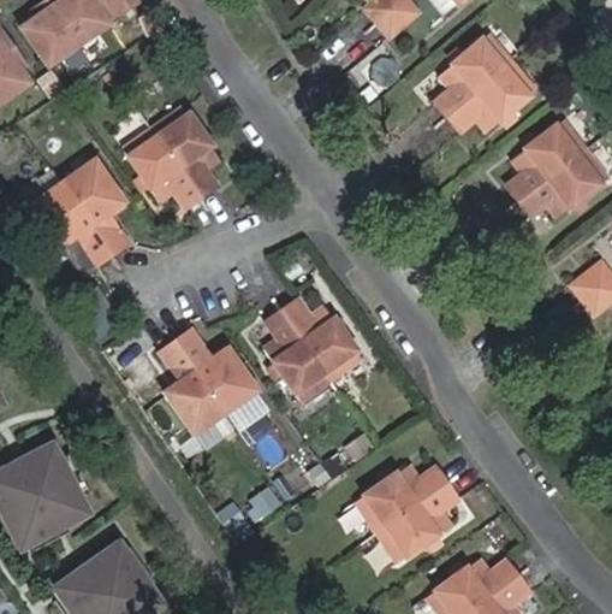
[(0,108),(33,86),(24,72),(31,66),(9,34),(7,35),(1,40),(0,39),(0,1),(1,0),(0,0),(0,108)]
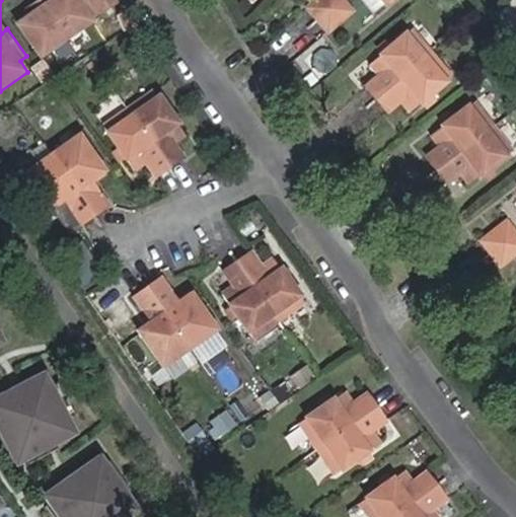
[(47,0),(30,12),(34,18),(23,26),(44,56),(56,49),(57,50),(84,30),(82,28),(93,21),(104,13),(106,15),(118,6),(116,0),(47,0)]
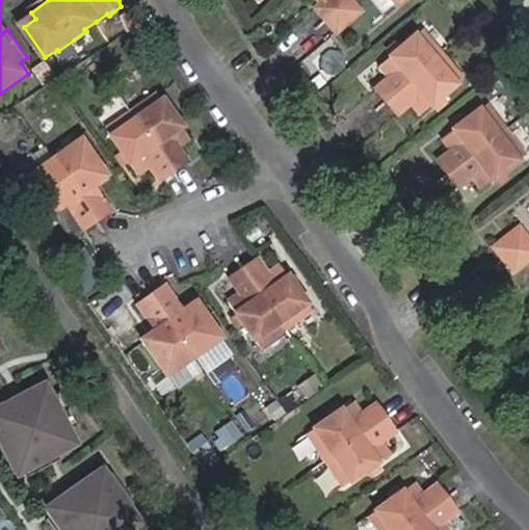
[(328,0),(317,9),(327,22),(351,3),(348,0),(328,0)]
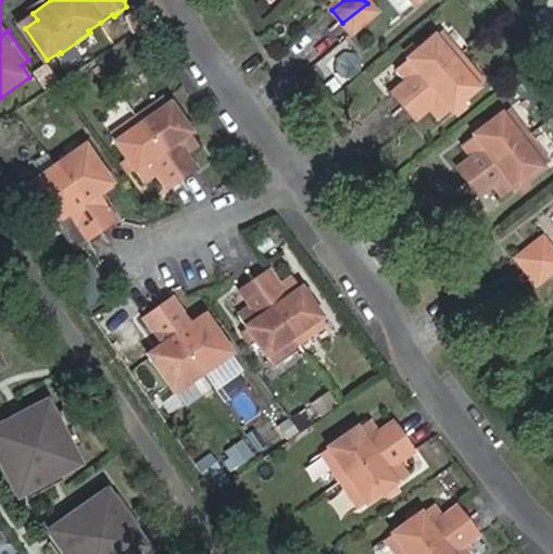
[(367,3),(342,23),(352,35),(376,14),(367,3)]
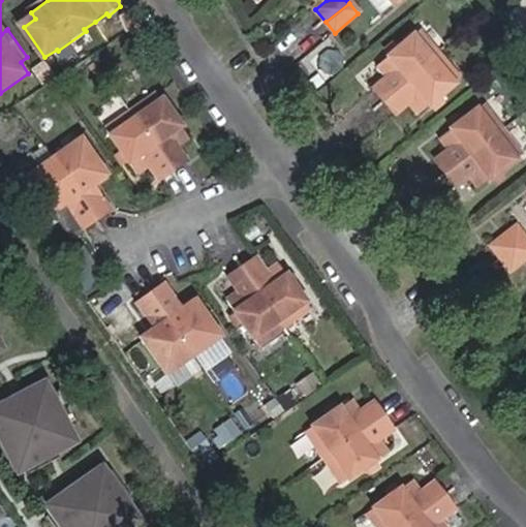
[(133,35),(144,31),(141,25),(138,20),(136,12),(126,17),(133,35)]
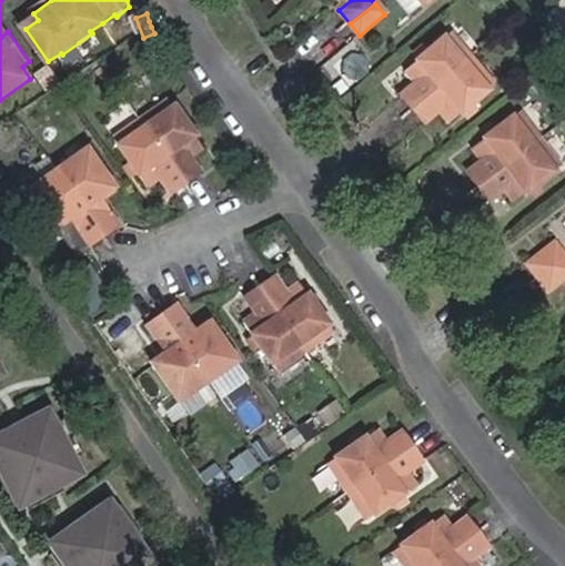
[(402,95),(413,110),(473,60),(452,34),(430,52),(419,51),(415,63),(405,72),(415,84),(402,95)]
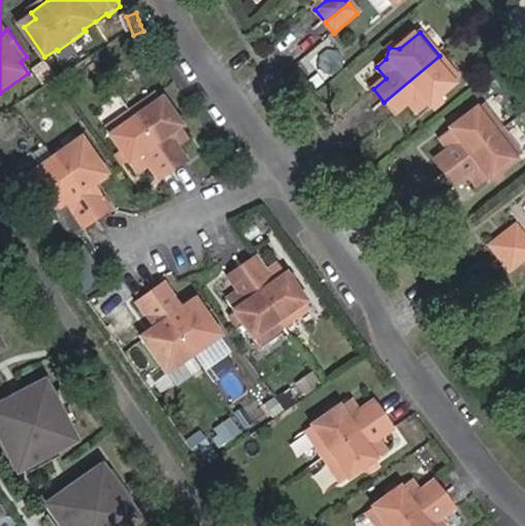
[(439,56),(384,102),(393,114),(405,105),(416,114),(427,106),(435,107),(437,97),(458,79),(439,56)]
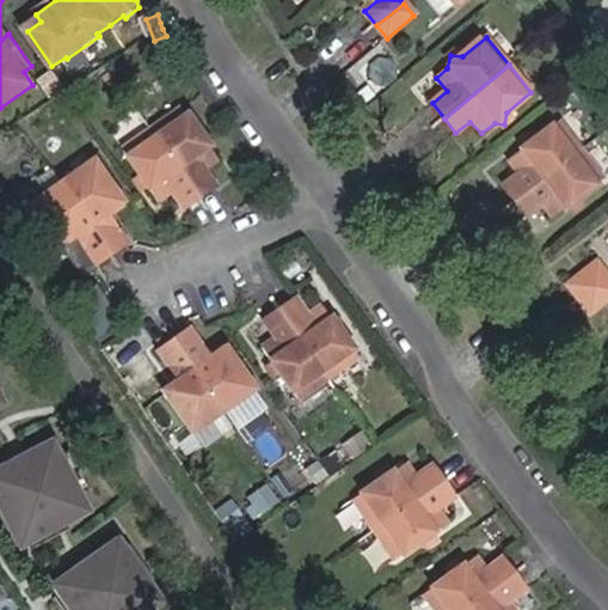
[(183,110),(154,129),(201,197),(217,187),(207,171),(220,162),(183,110)]
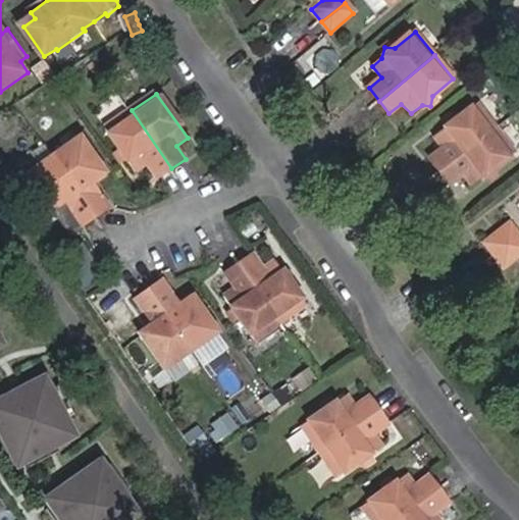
[(429,158),(438,173),(495,130),(476,105),(457,119),(448,118),(445,128),(432,137),(442,149),(429,158)]
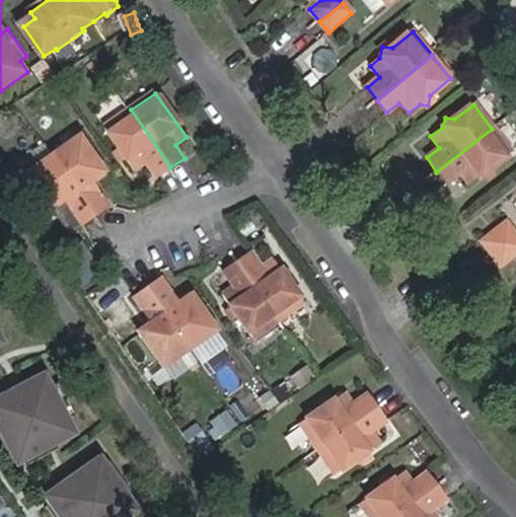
[(170,167),(131,109),(107,127),(123,149),(119,156),(130,161),(138,171),(148,163),(158,175),(170,167)]
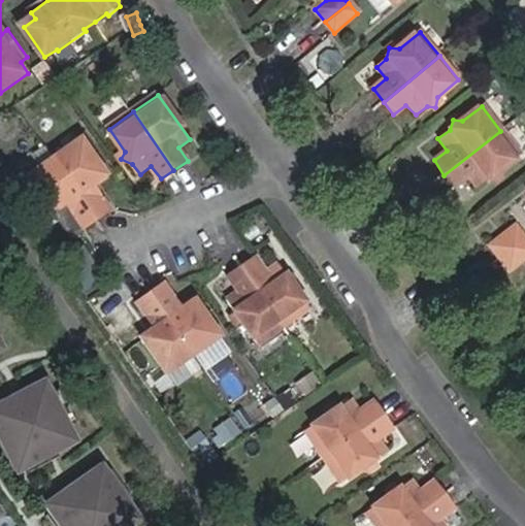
[(500,131),(444,175),(452,187),(464,176),(474,188),(487,178),(494,182),(494,172),(519,155),(500,131)]
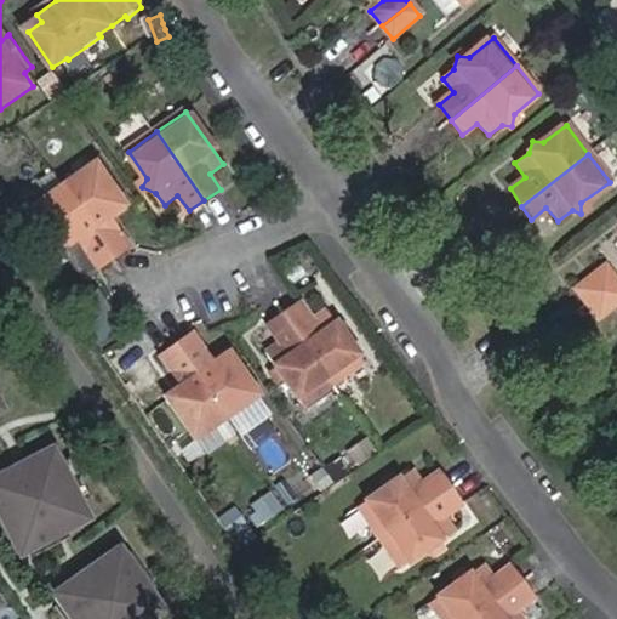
[(93,165),(66,186),(115,256),(132,244),(110,216),(125,208),(93,165)]
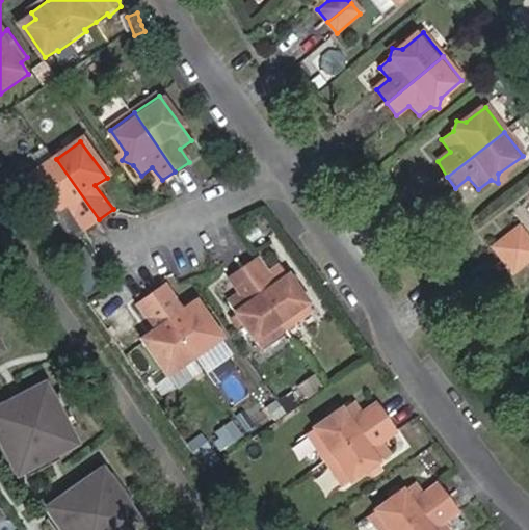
[(99,219),(56,159),(29,178),(53,215),(69,205),(86,231),(88,228),(99,219)]
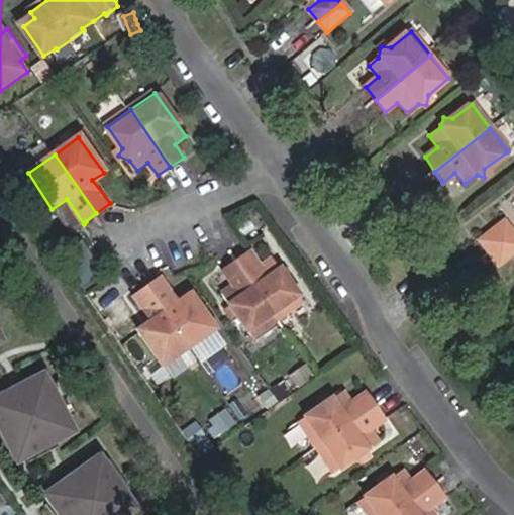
[(478,240),(487,254),(511,235),(503,223),(478,240)]
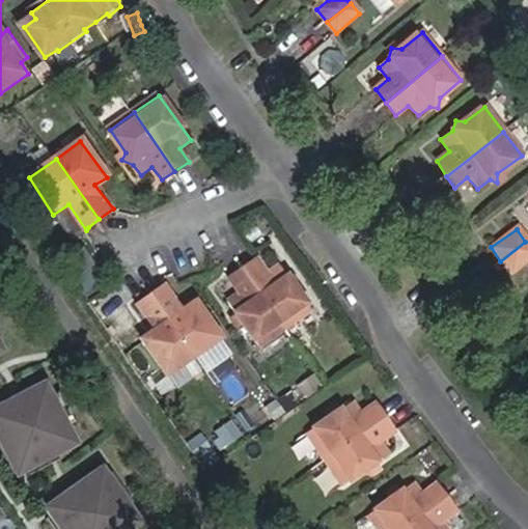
[(527,246),(525,242),(500,261),(509,274),(527,258),(527,246)]
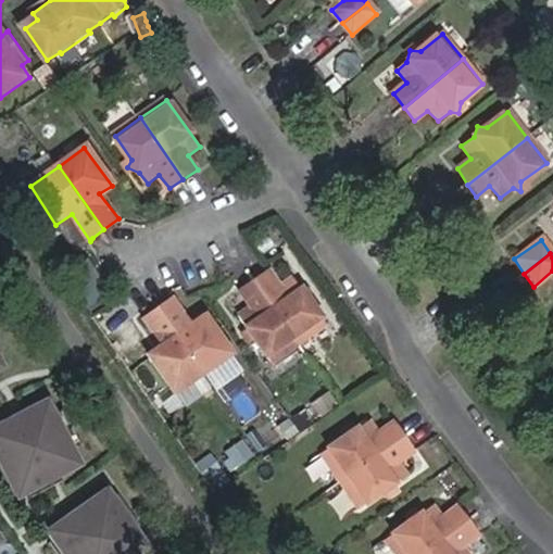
[(254,281),(297,343),(325,325),(291,277),(278,285),(268,273),(254,281)]
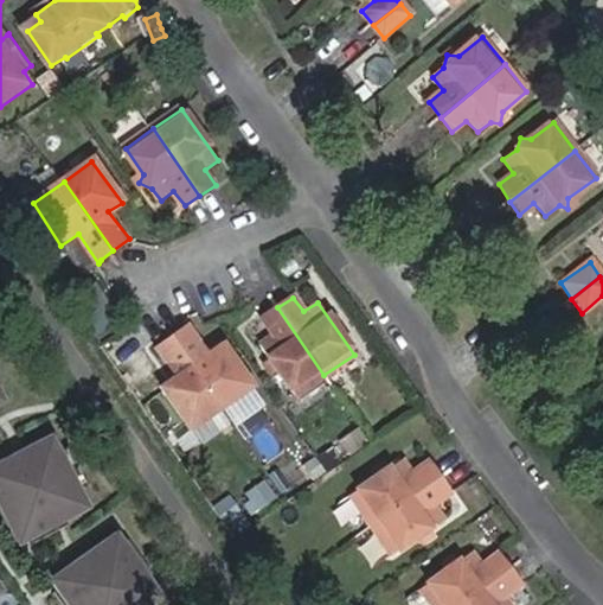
[(295,395),(324,375),(277,307),(262,317),(274,332),(260,342),(269,356),(265,364),(276,365),(295,395)]
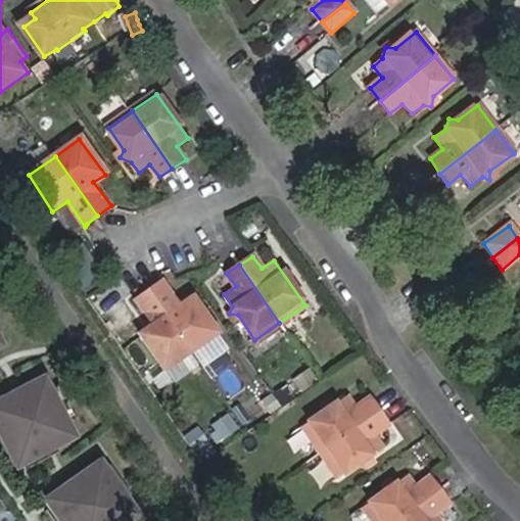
[(161,280),(148,291),(190,352),(218,333),(191,295),(179,303),(161,280)]
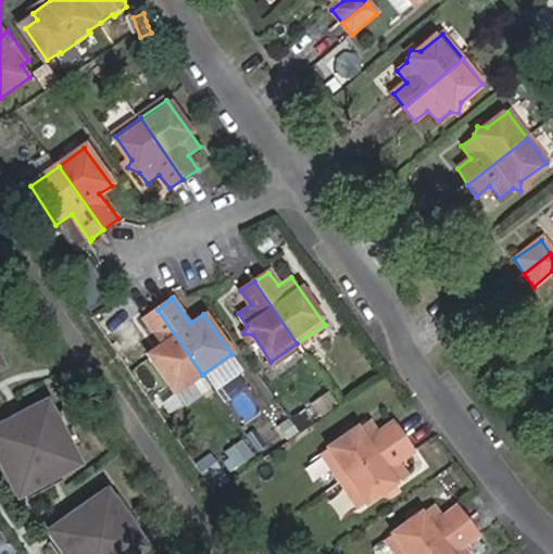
[(158,310),(145,319),(162,343),(148,352),(175,393),(202,375),(158,310)]
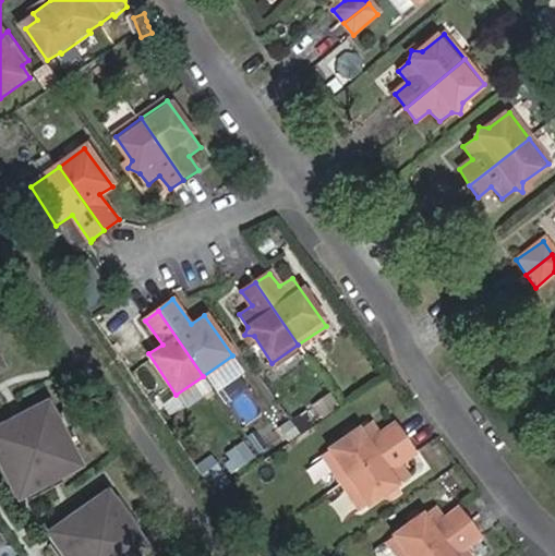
[(48,397),(0,421),(0,470),(15,499),(83,464),(48,397)]
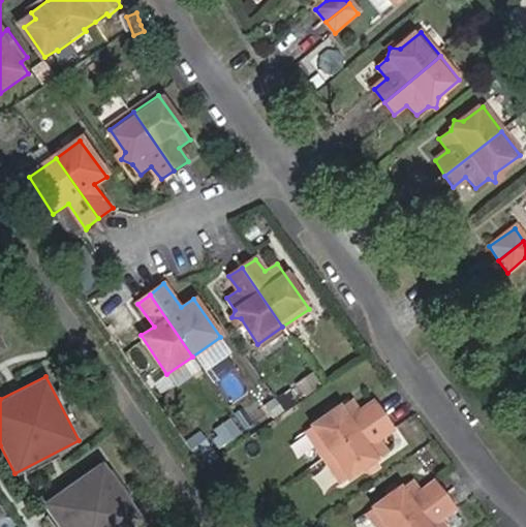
[(322,458),(380,415),(371,403),(358,412),(348,402),(340,409),(330,408),(327,417),(305,434),(322,458)]
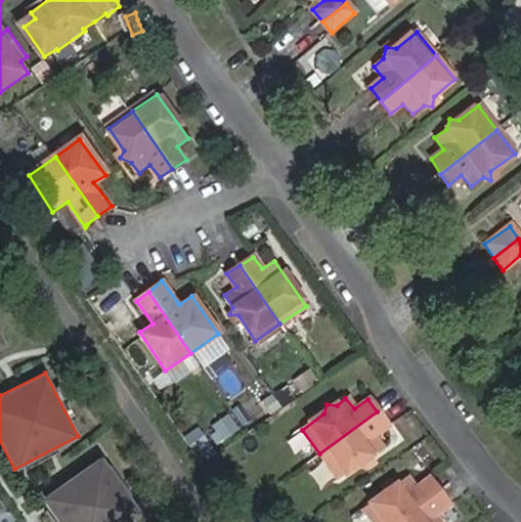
[(385,425),(377,411),(319,453),(337,478),(359,462),(368,464),(371,454),(382,445),(373,433),(385,425)]
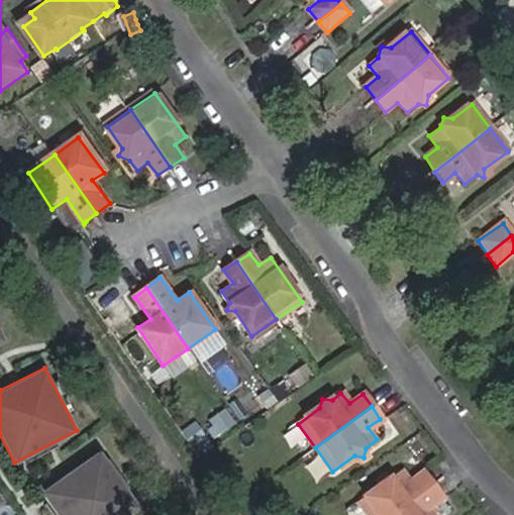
[(202,419),(209,435),(234,424),(227,408),(202,419)]
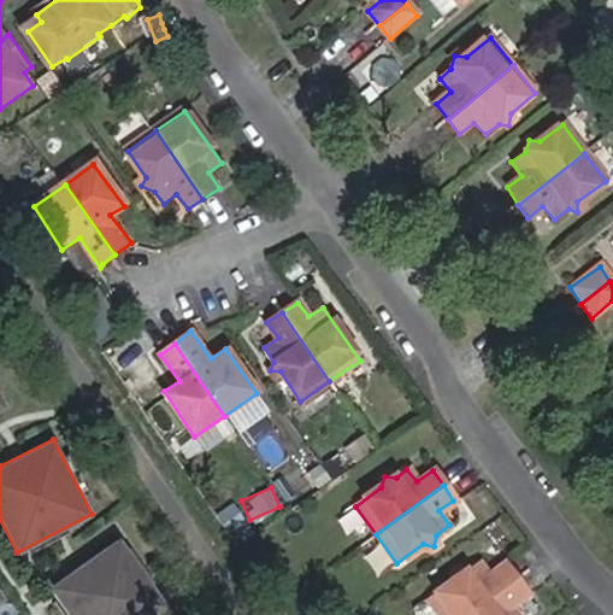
[(119,538),(49,585),(54,591),(69,614),(153,614),(166,607),(119,538)]
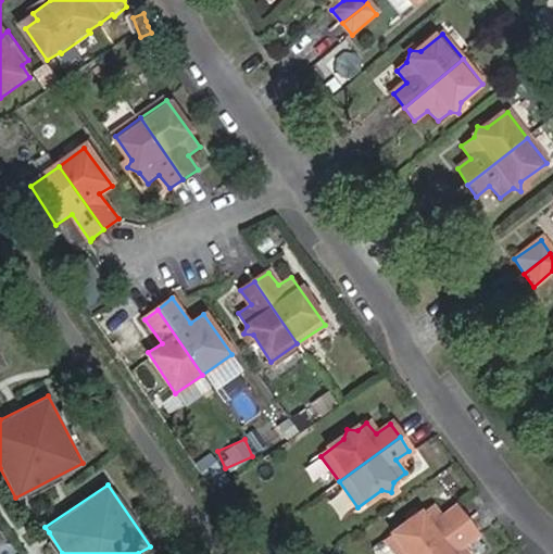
[(387,537),(399,553),(418,553),(465,519),(454,505),(441,516),(432,503),(420,512),(412,511),(411,518),(387,537)]
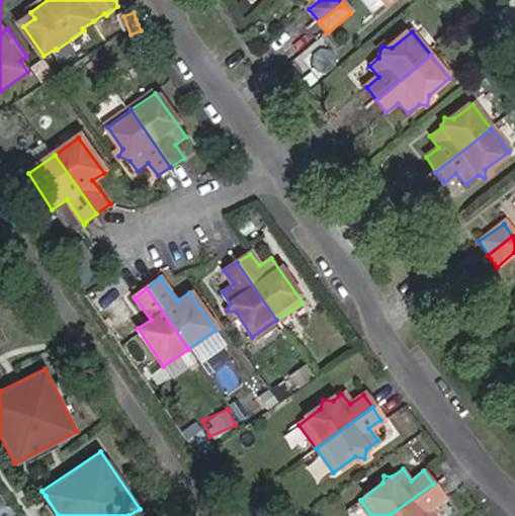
[(433,484),(390,515),(438,515),(429,504),(443,496),(433,484)]
